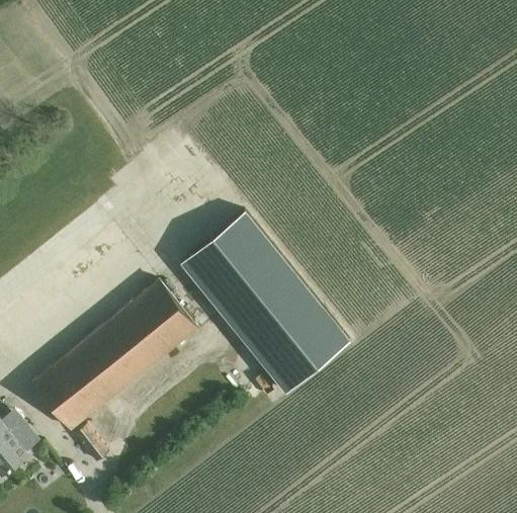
[(244,214),(180,265),(284,395),(348,342),(244,214)]
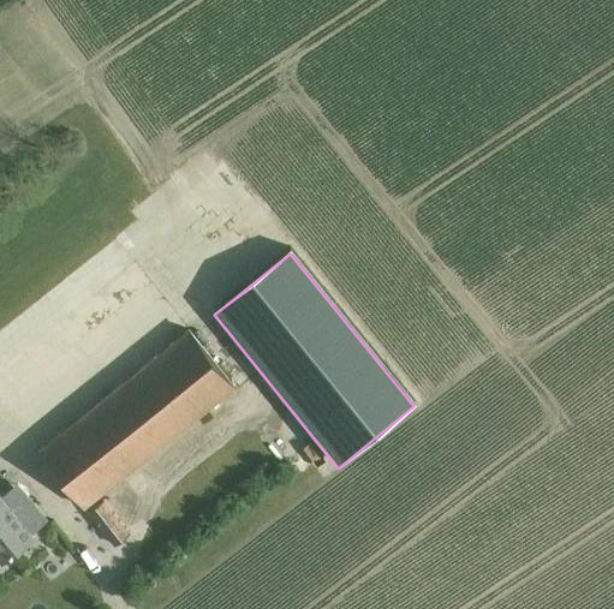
[(125,278),(132,287),(154,272),(147,262),(125,278)]
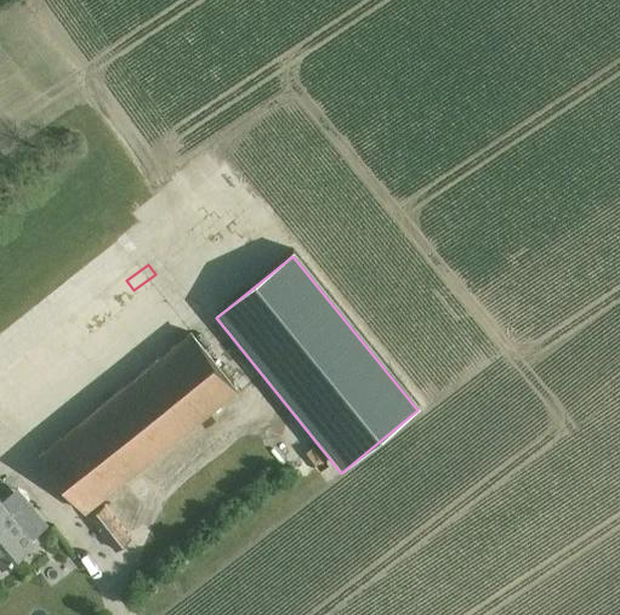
[(85,518),(234,397),(191,337),(40,460),(85,518)]
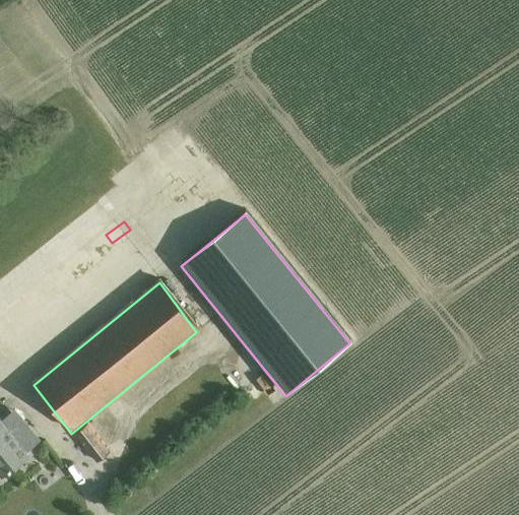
[(95,465),(123,443),(102,415),(73,438),(95,465)]
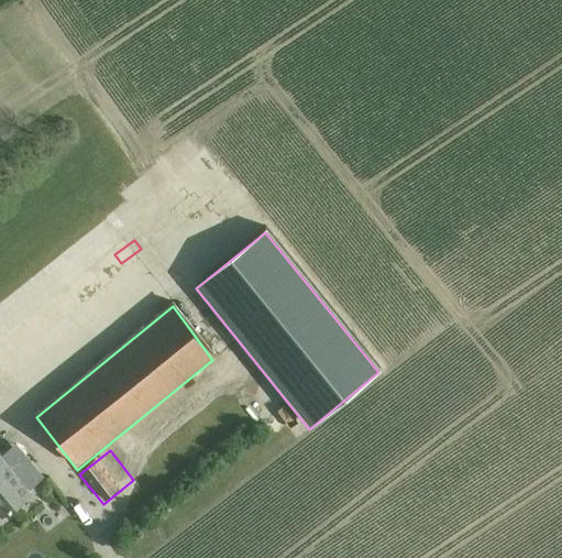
[(0,521),(30,498),(26,494),(34,485),(12,457),(3,465),(0,461),(0,521)]
